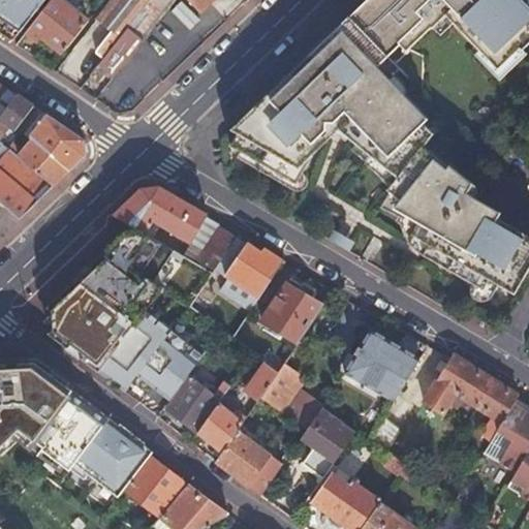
[(0,0),(0,18),(19,32),(43,0),(0,0)]
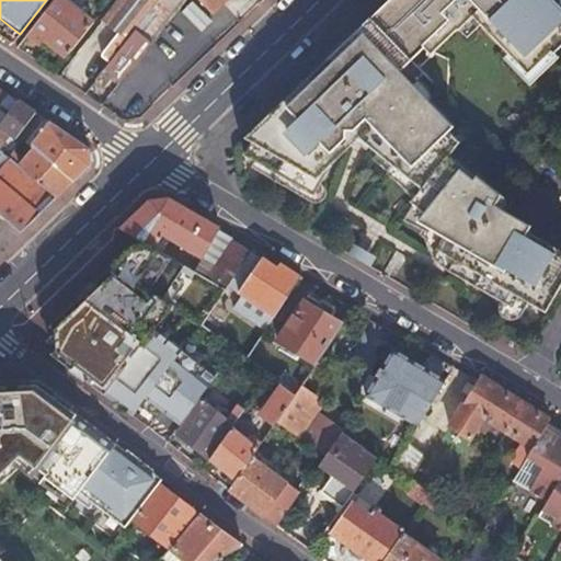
[(54,0),(27,34),(39,44),(44,38),(66,57),(93,23),(77,10),(84,0),(54,0)]
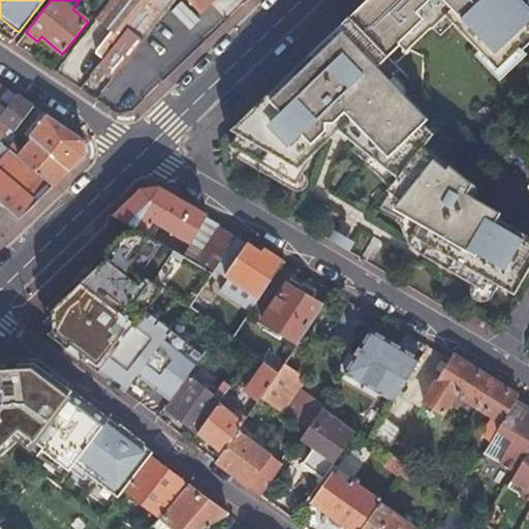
[(97,54),(102,58),(120,37),(148,0),(111,0),(97,19),(112,31),(97,50),(96,51),(96,52),(96,53),(97,54)]
